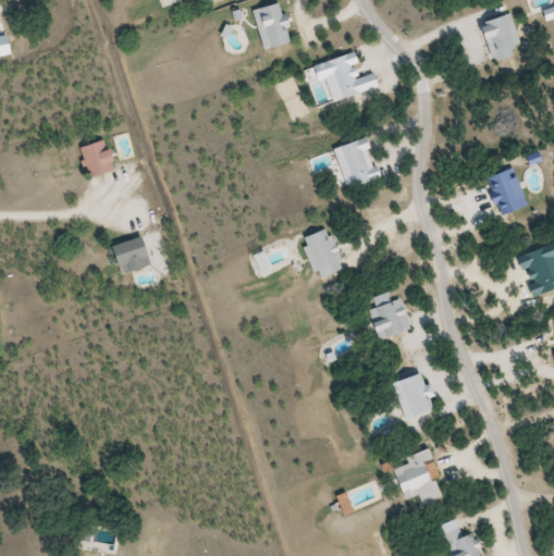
[(251,10),(263,50),(293,41),(281,1),(251,10)]
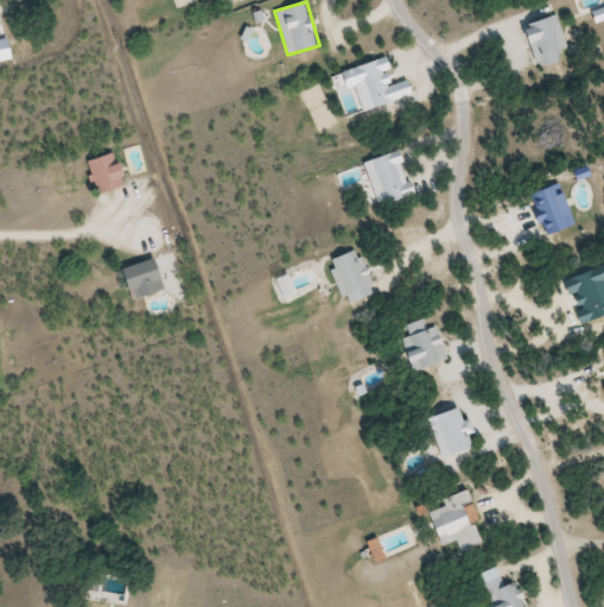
[(532,21),(534,30),(527,32),(535,68),(568,59),(558,14),(532,21)]
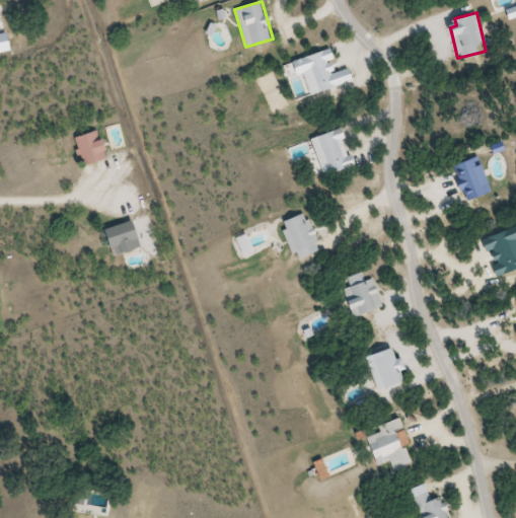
[(76,135),(81,164),(105,160),(100,131),(76,135)]
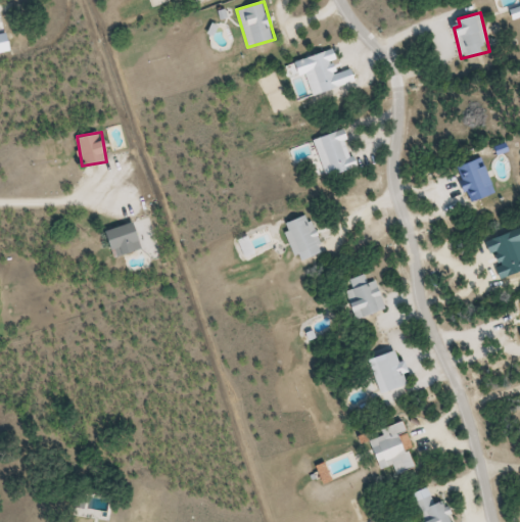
[(477,156),(455,168),(471,202),(494,191),(477,156)]
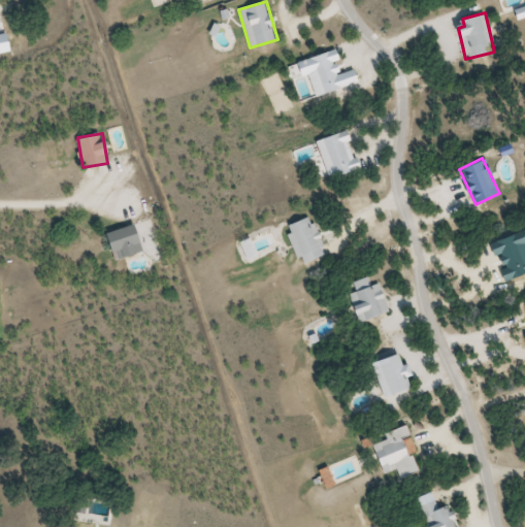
[(286,226),(300,264),(328,254),(313,216),(286,226)]
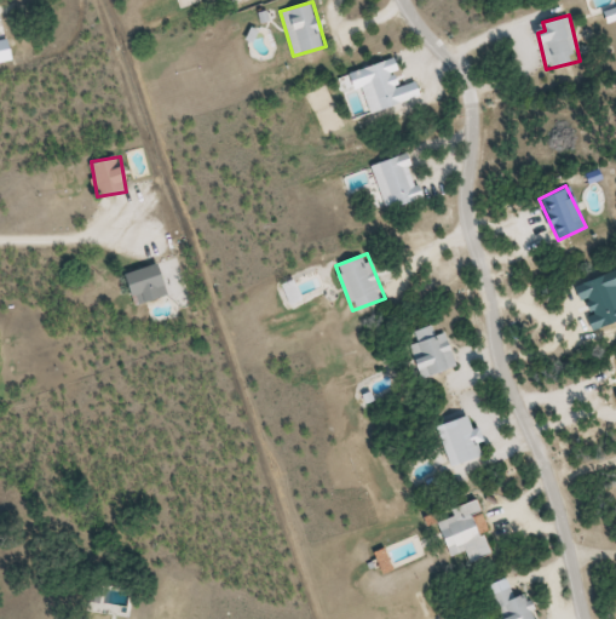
[(136,294),(139,304),(161,297),(159,288),(162,287),(155,264),(122,274),(128,297),(136,294)]
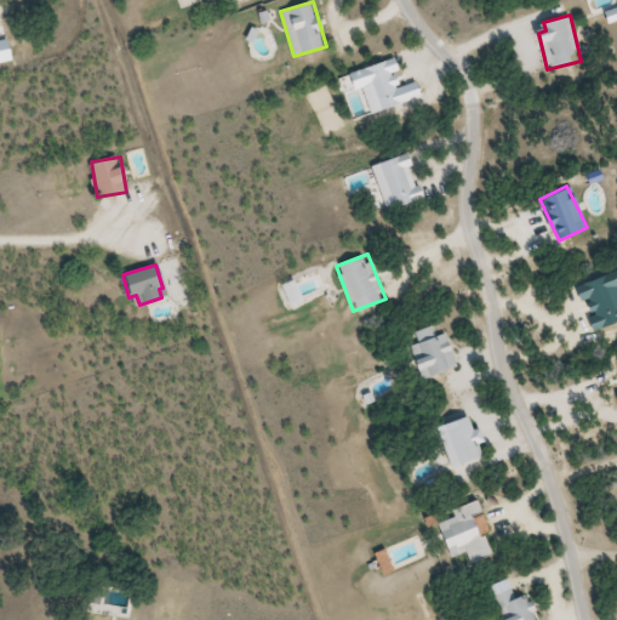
[(412,345),(418,377),(457,370),(450,333),(436,335),(435,326),(416,330),(418,343),(412,345)]
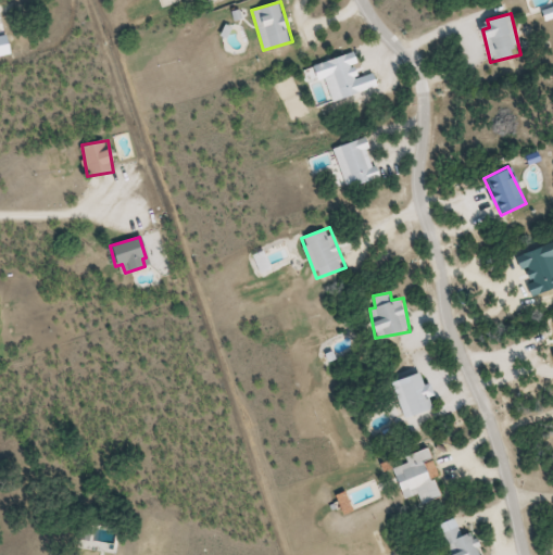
[(440,477),(429,449),(406,457),(409,463),(392,469),(404,501),(419,494),(423,504),(442,497),(436,478),(440,477)]
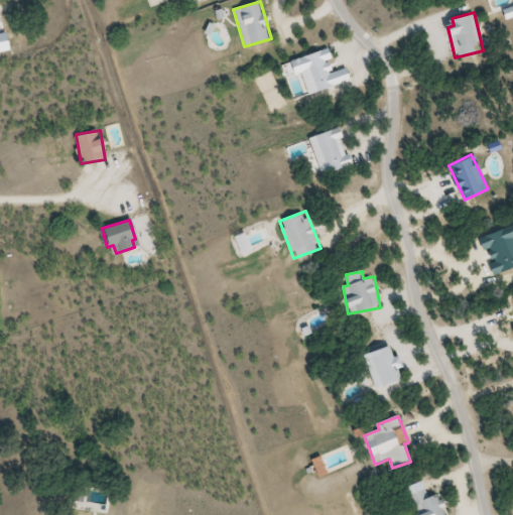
[(445,514),(441,494),(429,497),(428,490),(410,494),(415,514),(445,514)]
